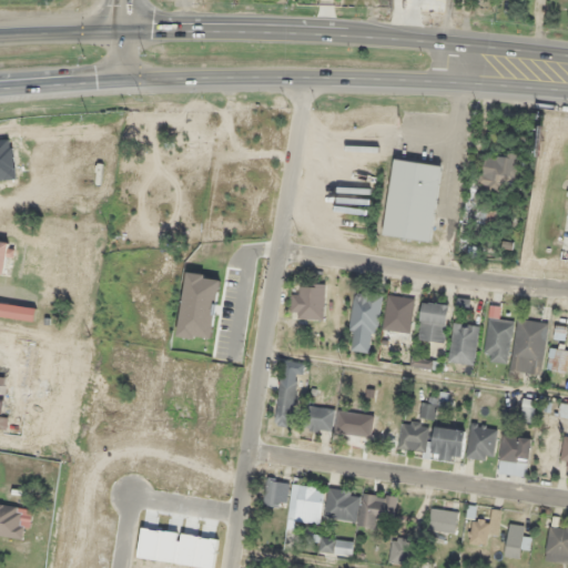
[(479,191),(516,191),(516,154),(479,154),(479,191)]
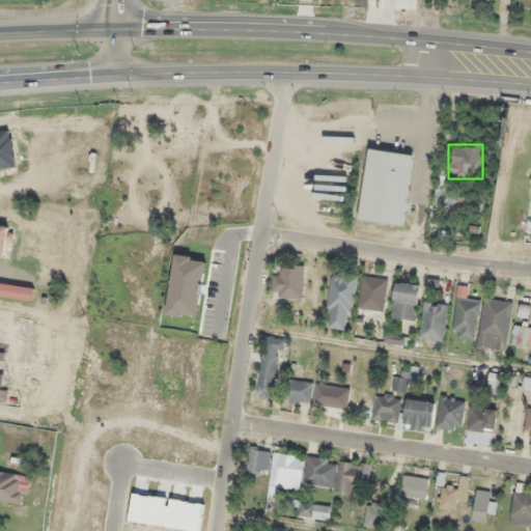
[(358,220),(403,226),(413,155),(367,148),(358,220)]
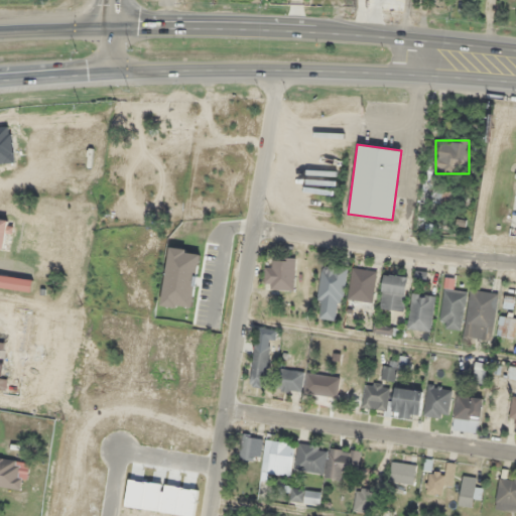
[(450,192),(437,190),(436,201),(449,203),(450,192)]
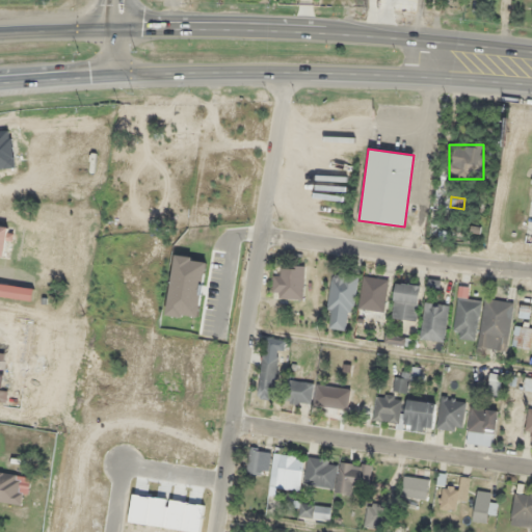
[(0,256),(8,258),(14,228),(0,224),(0,256)]
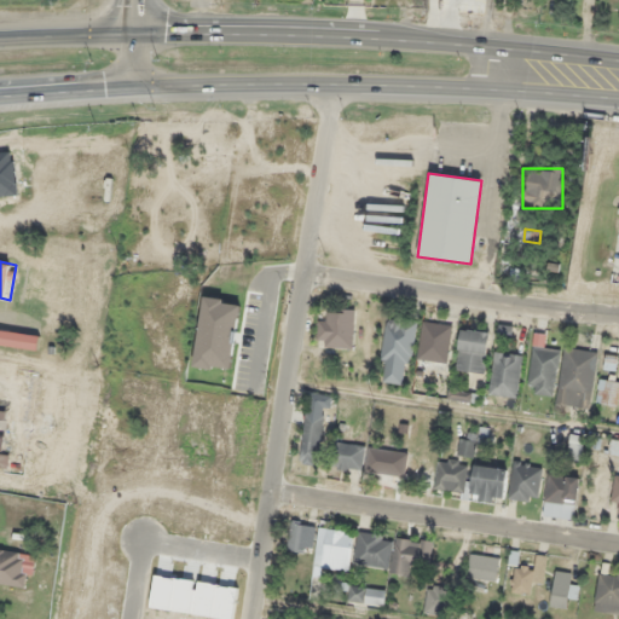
[(329,320),(318,320),(318,347),(354,347),(354,310),(329,310),(329,320)]
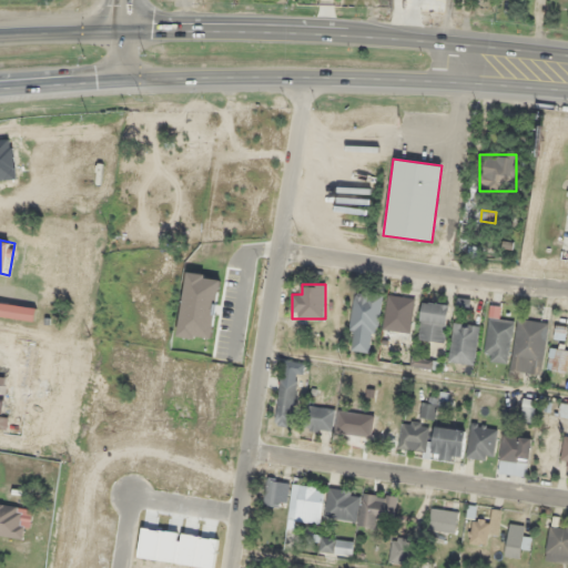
[(381,295),(356,292),(348,350),(374,353),(381,295)]
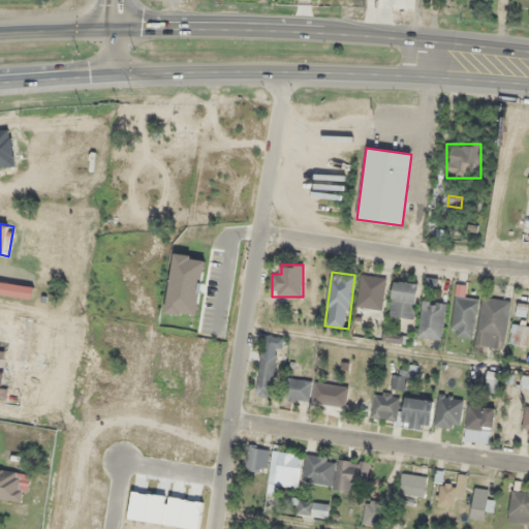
[(358,307),(382,310),(385,277),(361,275),(358,307)]
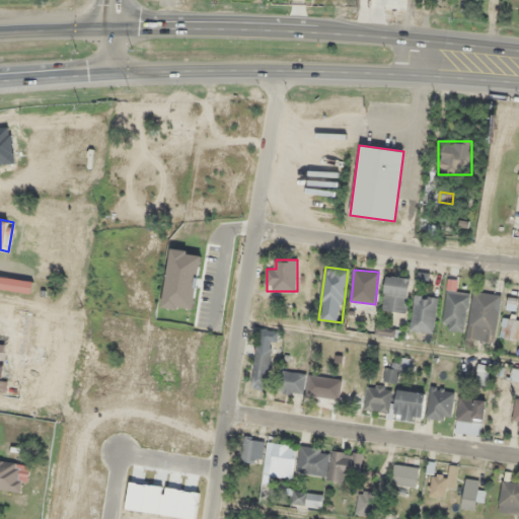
[(382,309),(405,313),(411,279),(387,276),(382,309)]
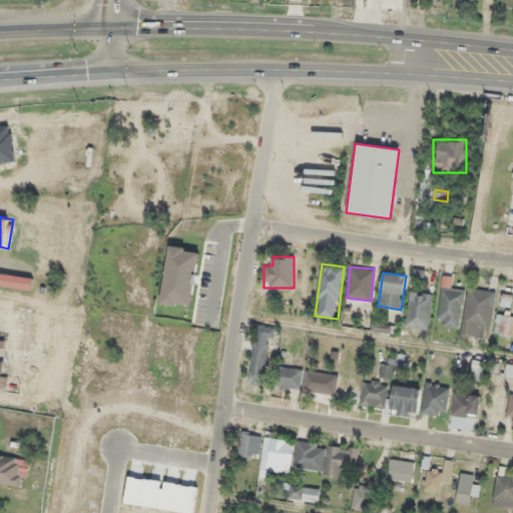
[(460,328),(464,289),(442,287),(437,326),(460,328)]
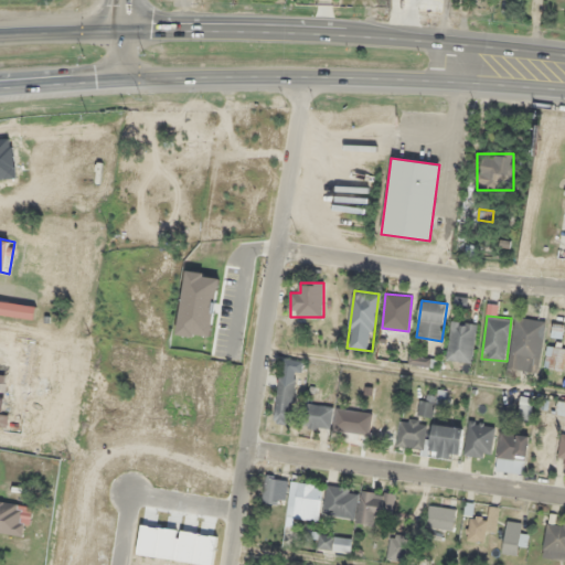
[(545,321),(514,318),(509,369),(540,372),(545,321)]
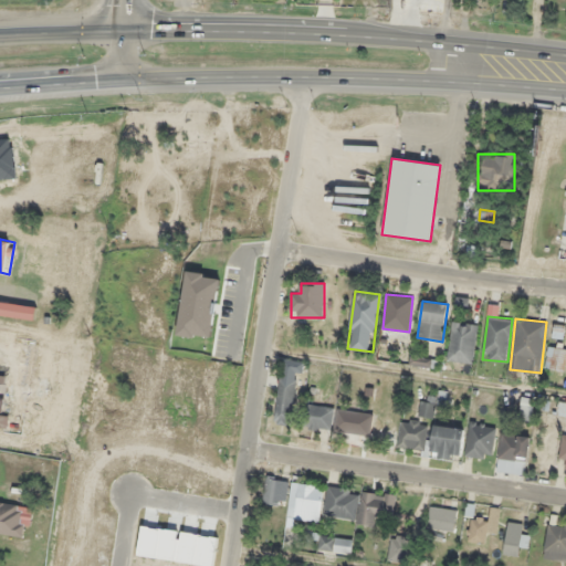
[(478,325),(452,322),(447,359),(472,363),(478,325)]
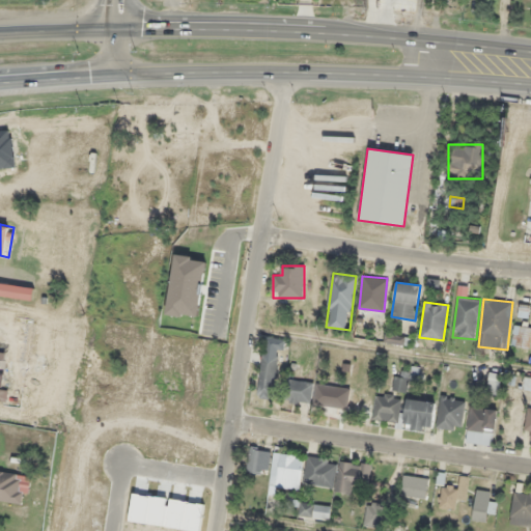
[(510,343),(527,348),(530,335),(530,328),(516,324),(510,343)]
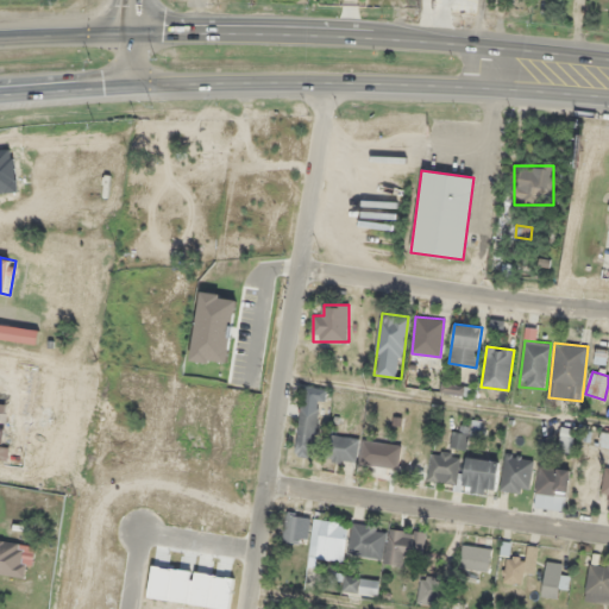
[(314,457),(322,389),(303,387),(295,454),(314,457)]
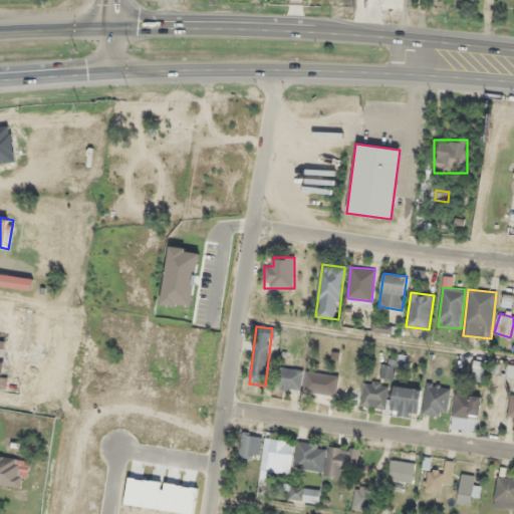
[(380,377),(395,378),(397,361),(382,360),(380,377)]
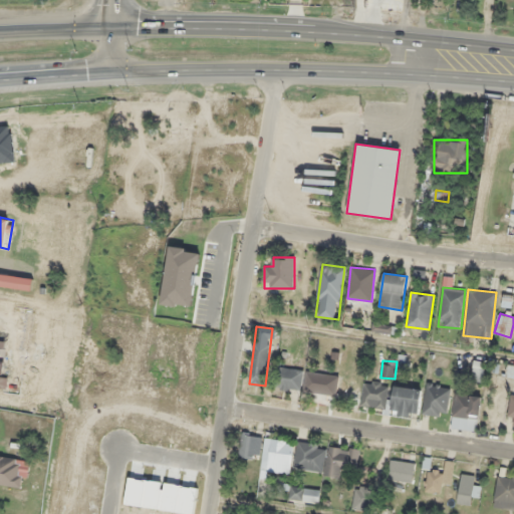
[(473,380),(485,380),(483,360),(472,361),(473,380)]
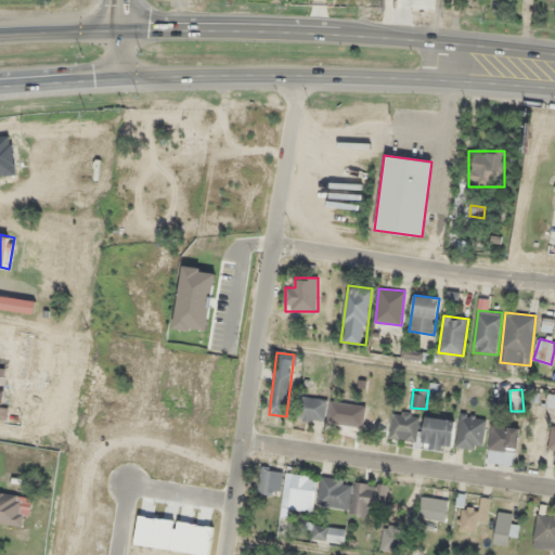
[(554,395),(547,394),(544,404),(554,408),(554,395)]
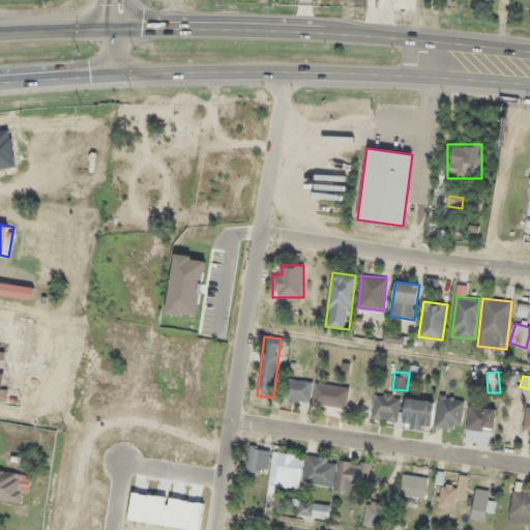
[(311,401),(312,380),(284,380),(284,400),(311,401)]
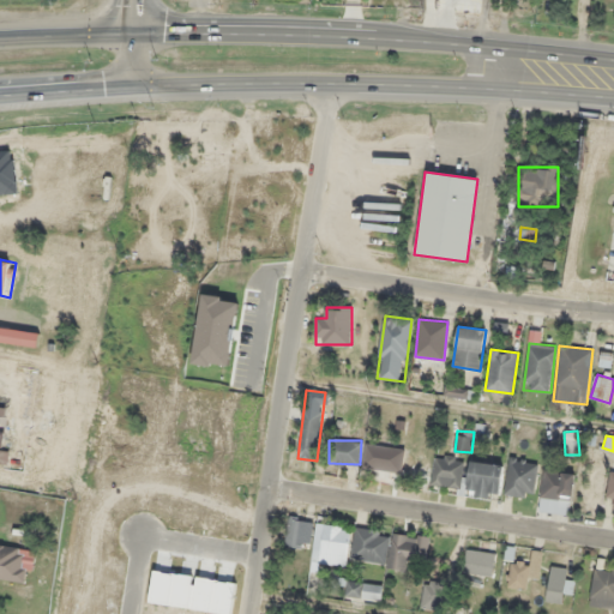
[(404,450),(367,443),(362,465),(399,474),(404,450)]
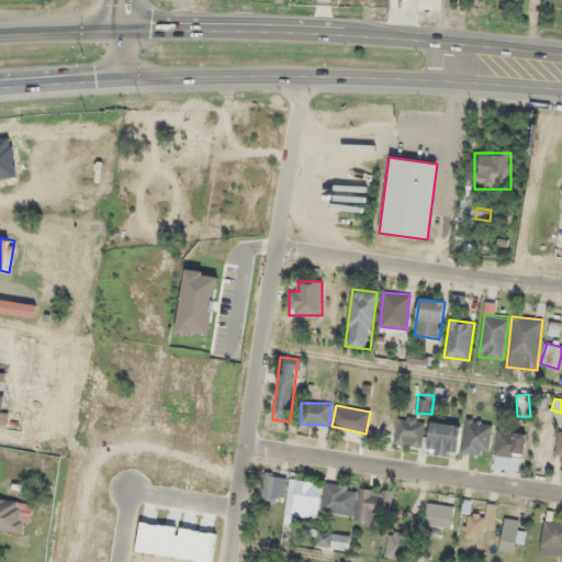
[(422,447),(426,419),(396,416),(394,429),(385,428),(383,441),(422,447)]
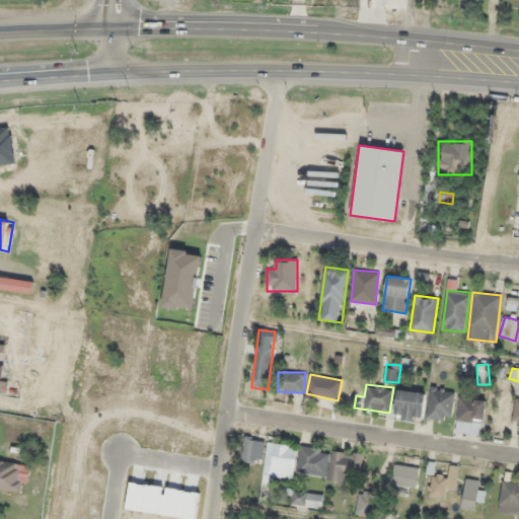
[(449,422),(455,391),(432,386),(426,418),(449,422)]
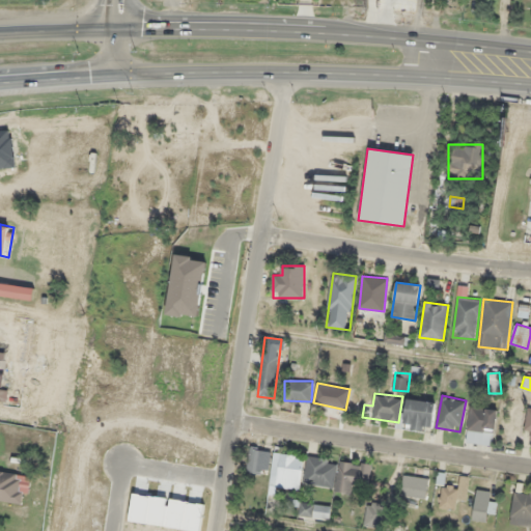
[(432,400),(404,400),(404,429),(432,429),(432,400)]
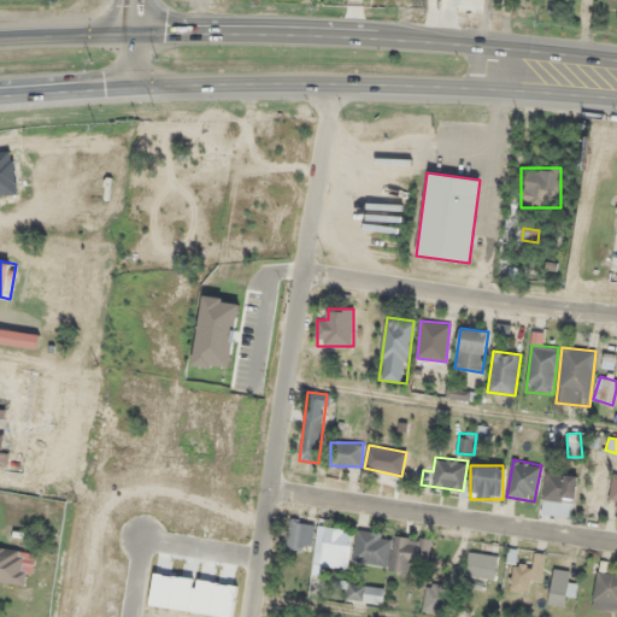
[(576,475),(545,471),(541,515),(571,517),(576,475)]
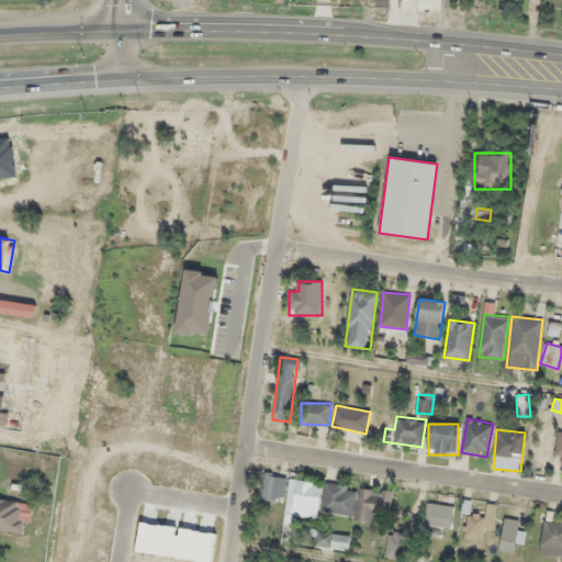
[(285,476),(263,474),(261,501),(282,502),(285,476)]
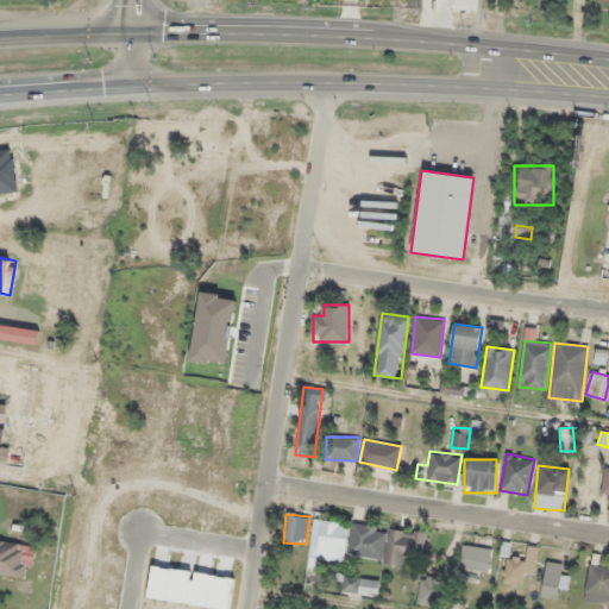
[(311,559),(345,560),(346,521),(312,521),(311,559)]
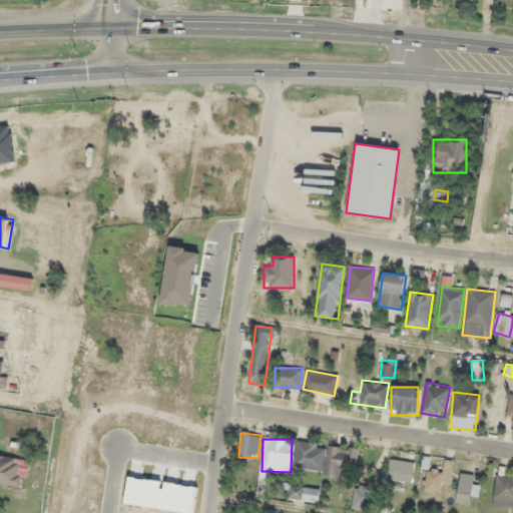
[(293,468),(343,475),(344,467),(355,468),(358,449),(328,445),(297,441),(293,468)]
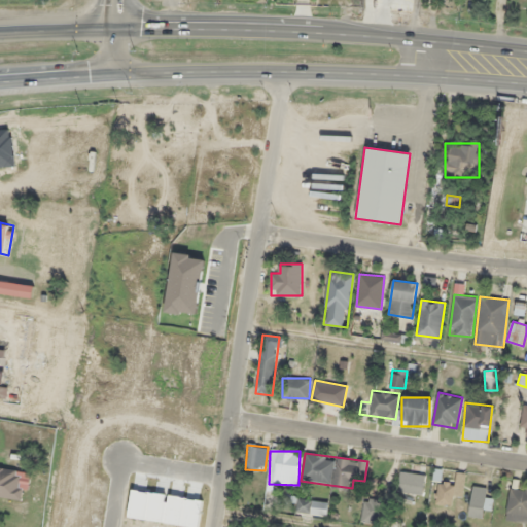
[(0,497),(21,499),(24,480),(16,479),(18,469),(0,466),(0,497)]
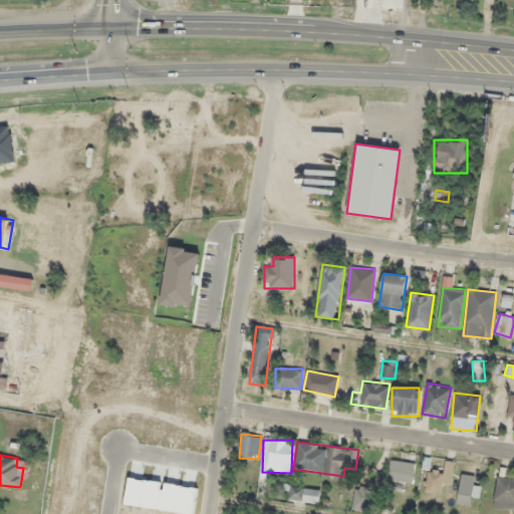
[(389,480),(413,482),(414,462),(390,460),(389,480)]
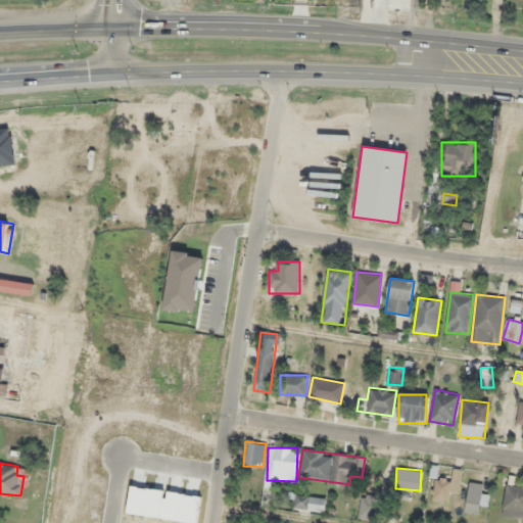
[(448,502),(452,478),(434,476),(431,500),(448,502)]
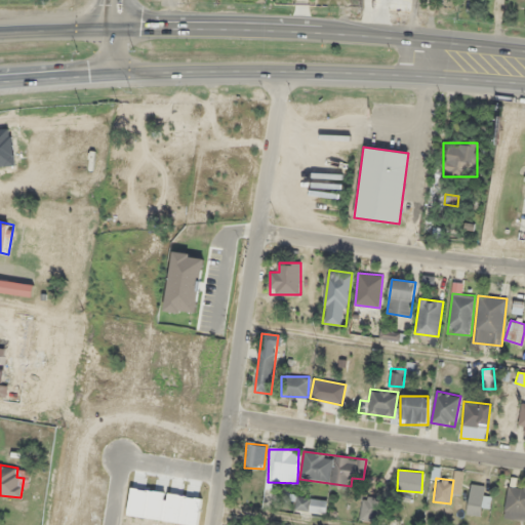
[(502,519),(524,521),(524,488),(508,486),(502,519)]
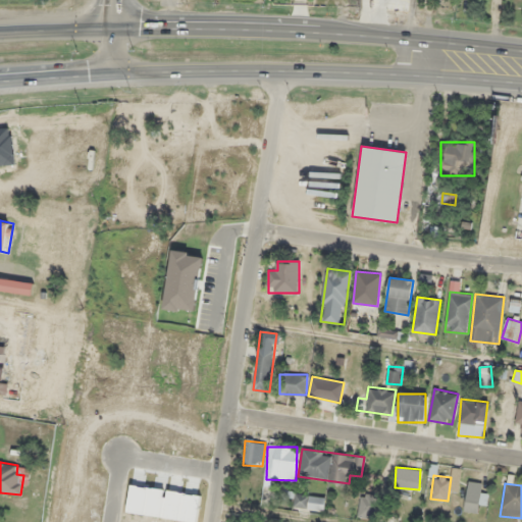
[(464,512),(476,512),(477,504),(487,505),(487,493),(466,492),(464,512)]
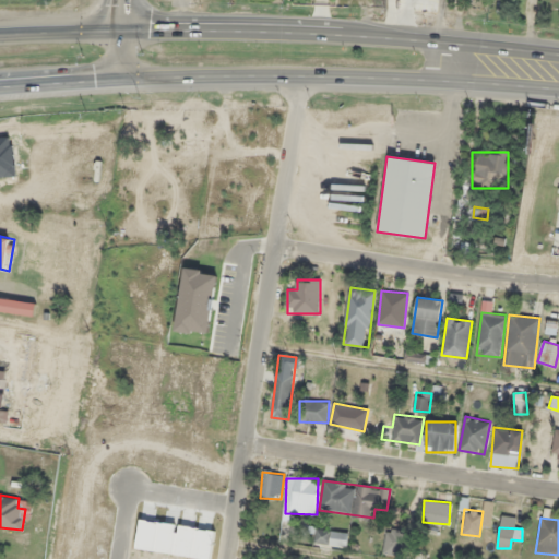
[(348,533),(316,528),(314,544),(346,547),(348,533)]
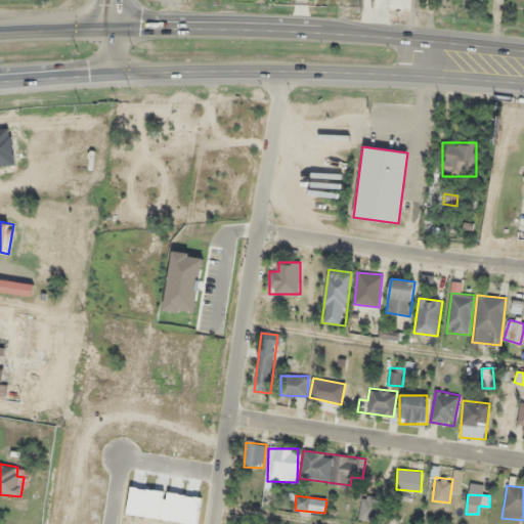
[(377,521),(379,497),(361,495),(359,519),(377,521)]
